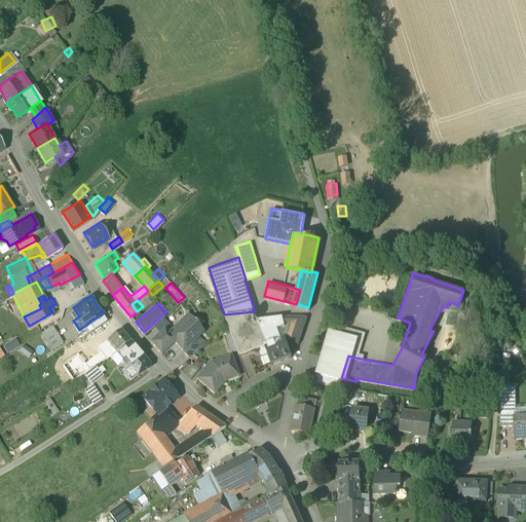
[(137,311),(130,317),(136,322),(142,317),(137,311)]
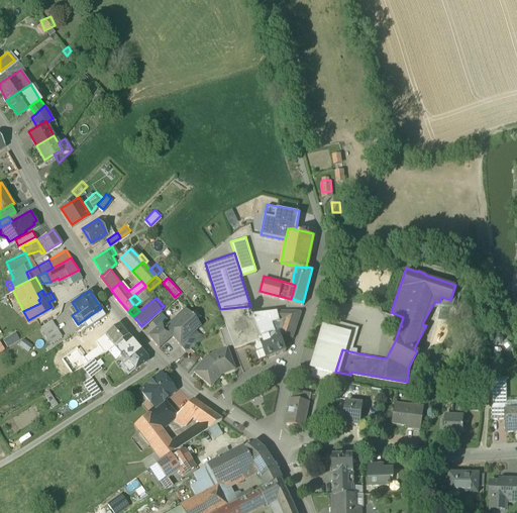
[(301,310),(299,309),(276,309),(276,310),(252,313),(249,306),(220,309),(226,325),(232,342),(234,346),(254,338),(260,336),(278,330),(279,331),(292,335),(301,310)]
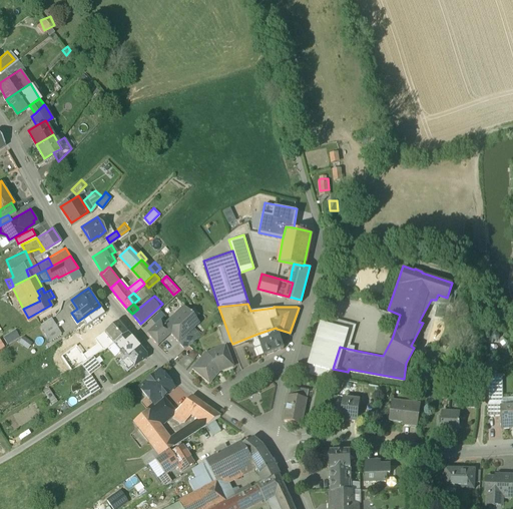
[(100,306),(89,313),(92,318),(104,311),(100,306)]
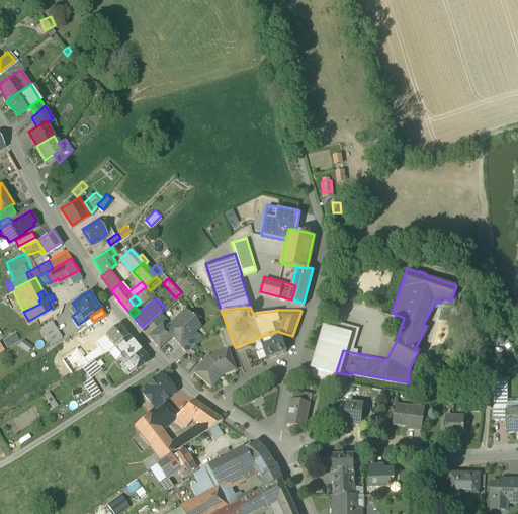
[(186,309),(167,327),(172,333),(172,334),(180,342),(200,324),(186,309)]
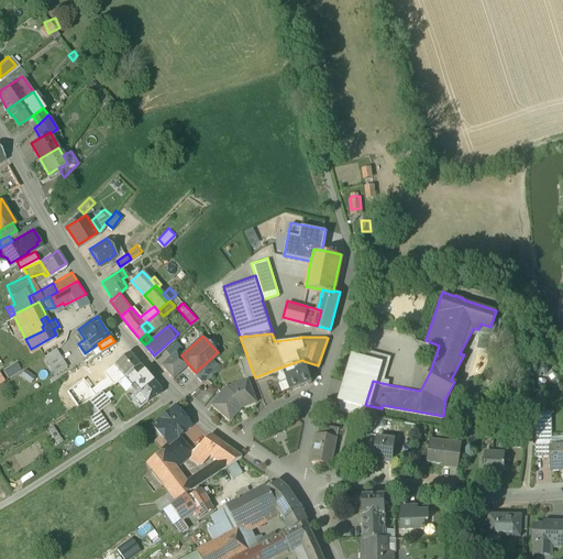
[(67,363),(56,346),(44,353),(54,372),(67,363)]
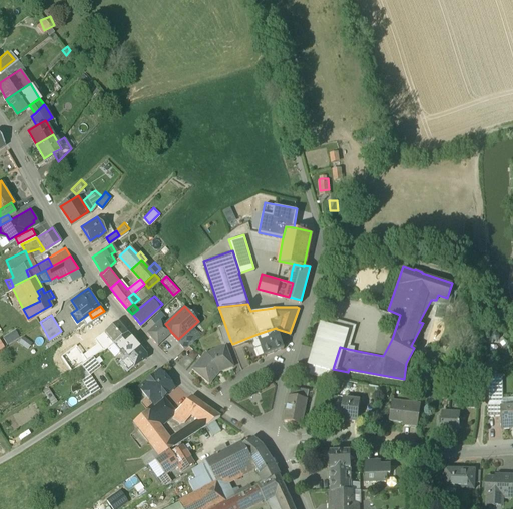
[(356,323),(335,317),(332,325),(345,329),(340,347),(348,349),(356,323)]
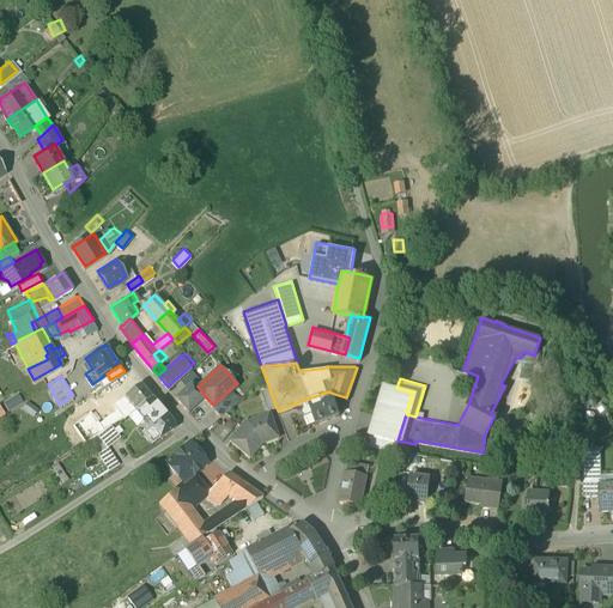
[(192,381),(176,395),(188,408),(189,408),(195,402),(204,395),(204,394),(198,387),(192,381)]
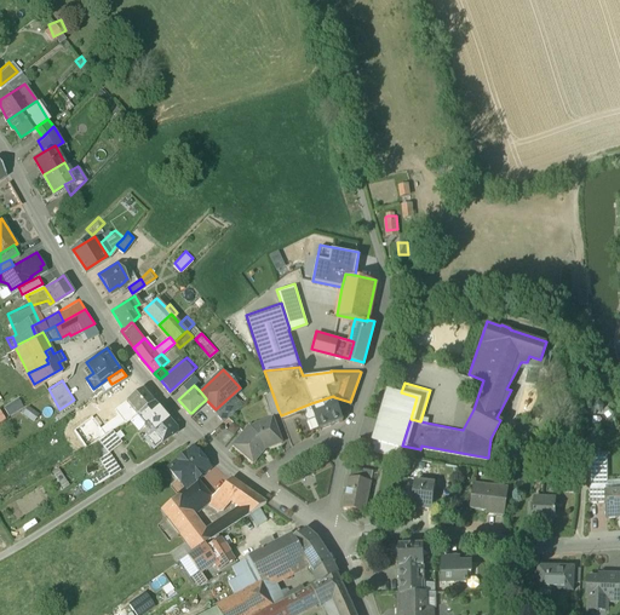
[(141,386),(125,397),(133,407),(130,409),(126,409),(120,413),(125,420),(137,412),(153,400),(141,386)]
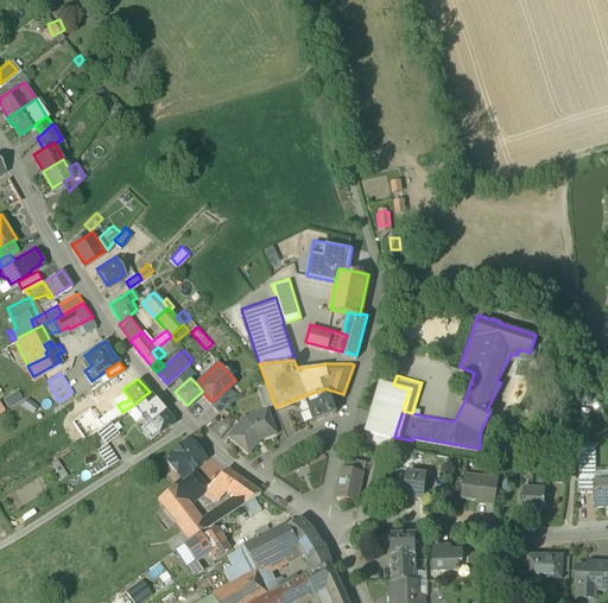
[(235,380),(211,401),(219,411),(242,388),(235,380)]
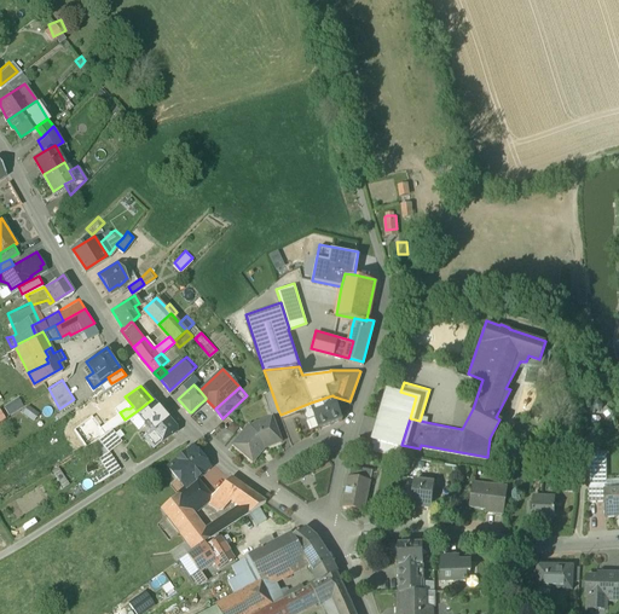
[(400,392),(386,387),(371,436),(376,438),(372,447),(398,455),(401,445),(410,418),(416,397),(400,392)]
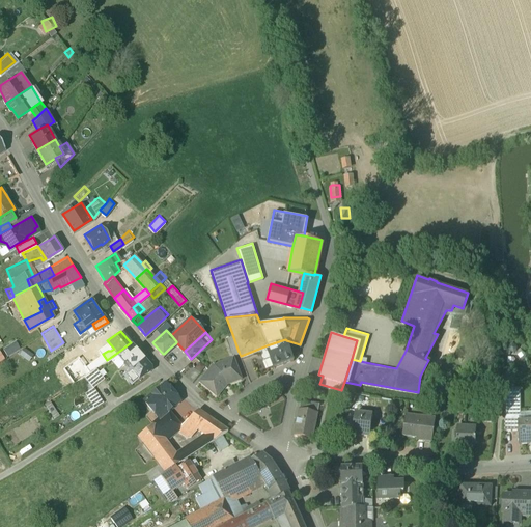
[(232,334),(225,337),(231,354),(239,352),(232,334)]
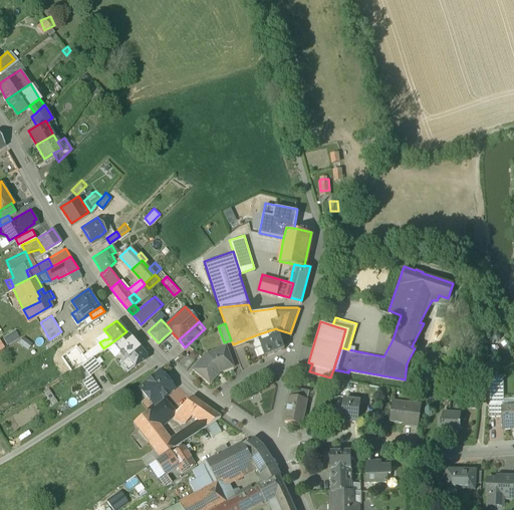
[(10,341),(22,333),(18,326),(6,335),(10,341)]
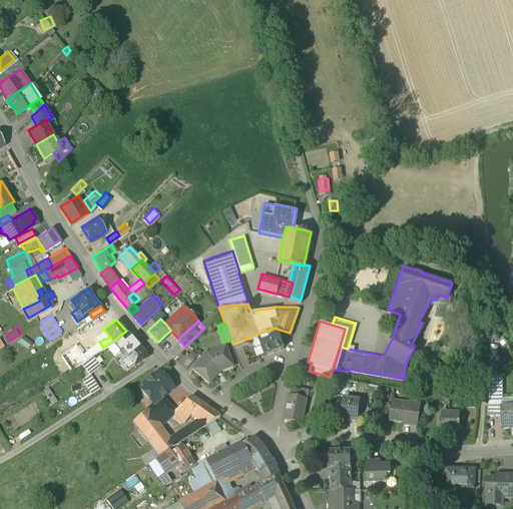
[(276,328),(258,334),(264,351),(265,353),(283,346),(277,329),(276,328)]
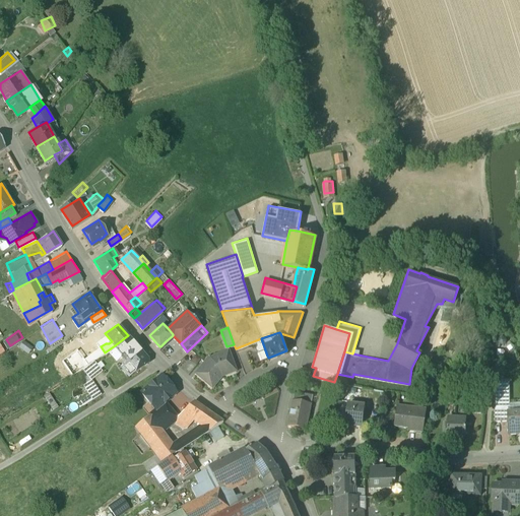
[(128,335),(115,345),(121,353),(123,352),(129,360),(140,349),(128,335)]
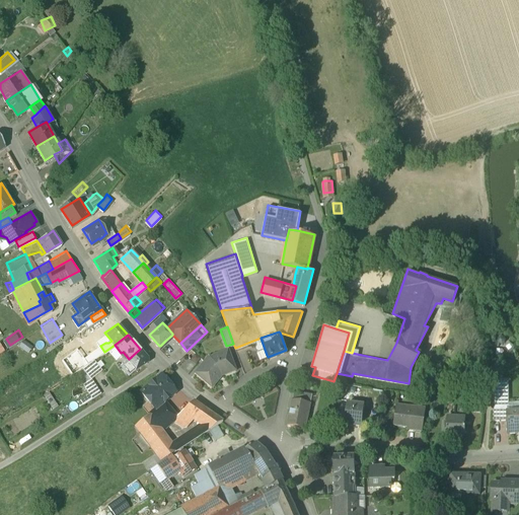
[(25,338),(22,343),(30,349),(33,344),(25,338)]
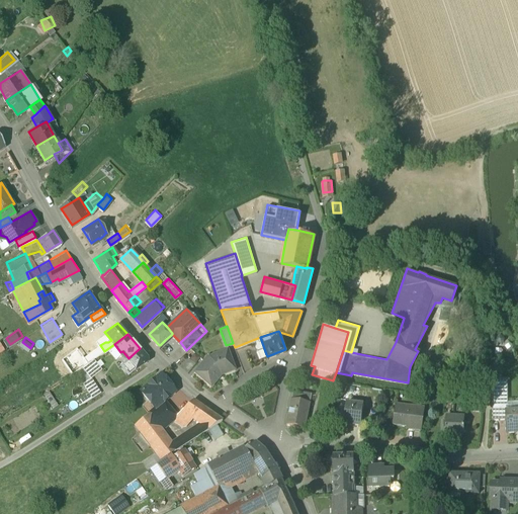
[(266,354),(260,337),(255,339),(255,340),(256,342),(255,345),(255,347),(258,348),(261,356),(266,354)]
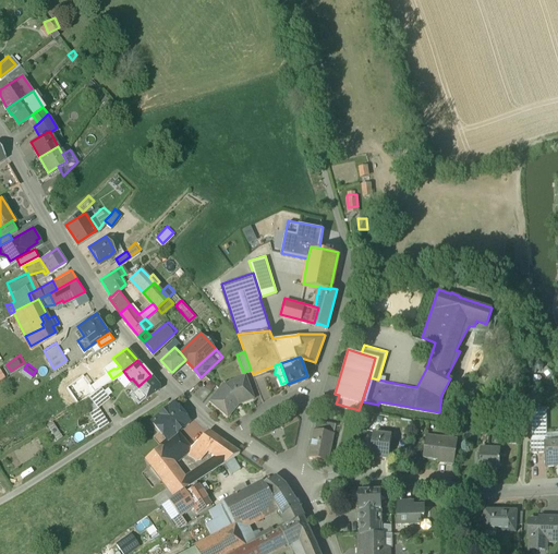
[(77,400),(94,388),(91,384),(83,371),(65,383),(77,400)]
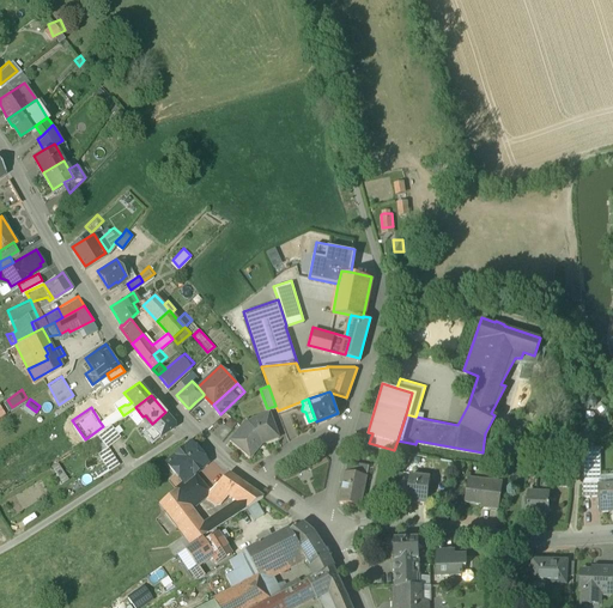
[(119,408),(113,413),(99,421),(103,426),(110,423),(123,415),(119,408)]
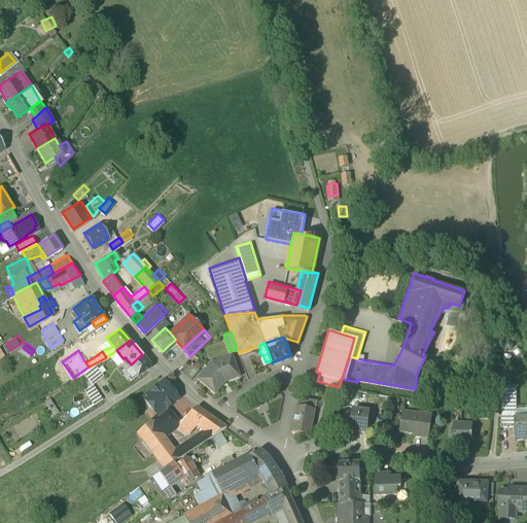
[(142,354),(131,364),(128,367),(127,367),(123,370),(130,379),(149,365),(149,358),(144,352),(142,353),(142,354)]
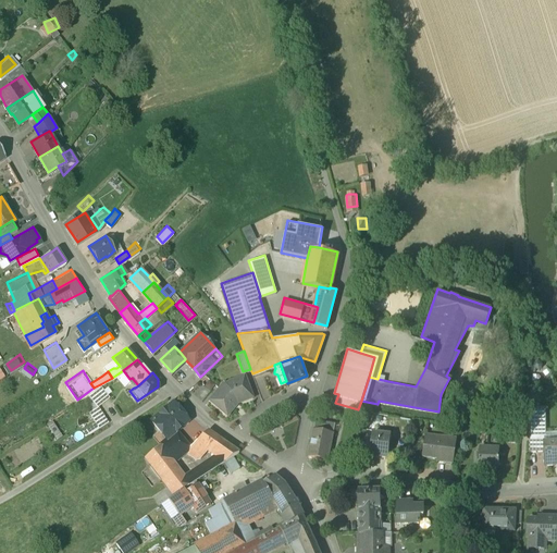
[(245,376),(223,383),(222,382),(209,397),(226,413),(237,401),(252,394),(245,376)]
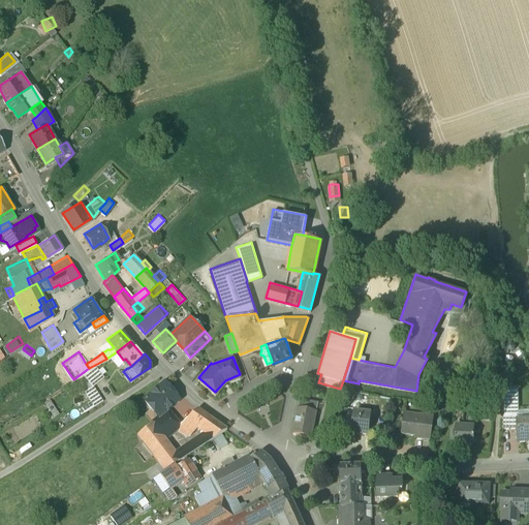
[(103,375),(95,365),(89,368),(98,379),(103,375)]
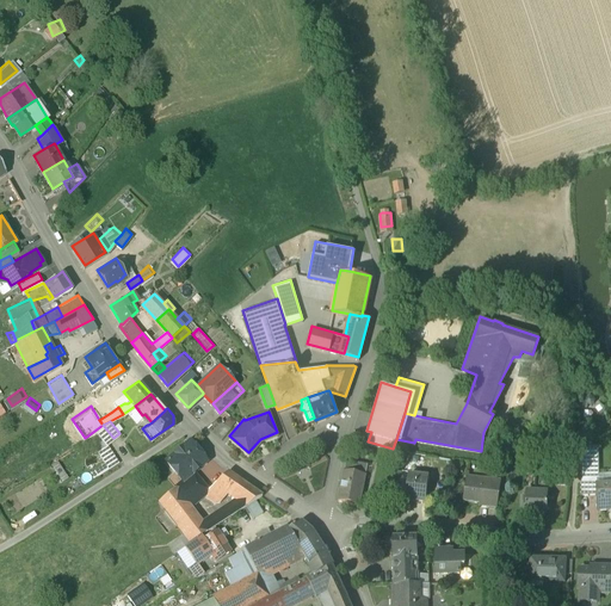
[(113,438),(103,425),(96,431),(106,443),(113,438)]
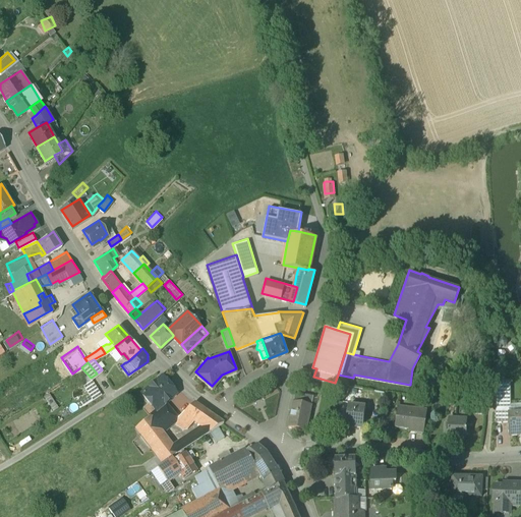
[(162,374),(141,391),(156,407),(165,400),(175,391),(162,374)]
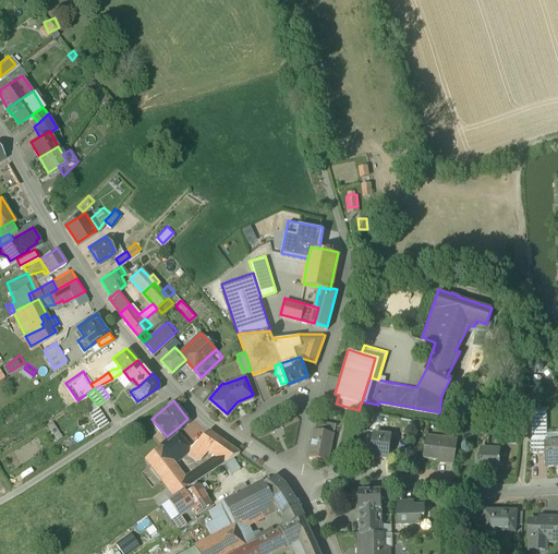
[(546,433),(545,407),(531,407),(530,433),(530,434),(544,433),(546,433)]
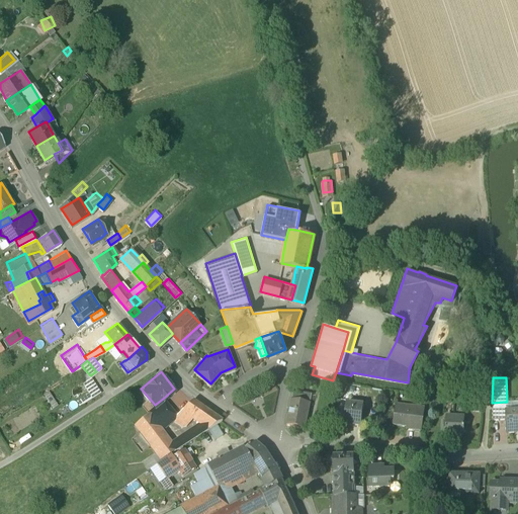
[(312,392),(293,388),(286,422),(305,425),(312,392)]
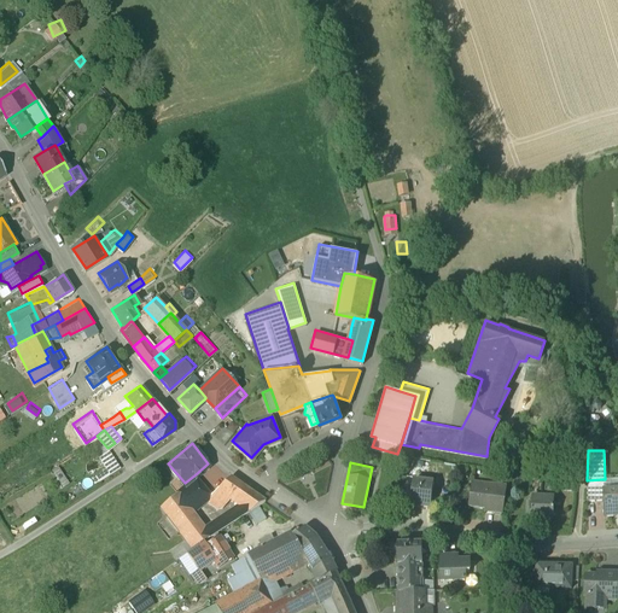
[(252,490),(231,473),(229,473),(210,492),(207,496),(216,503),(219,500),(222,505),(231,496),(242,505),(252,490)]
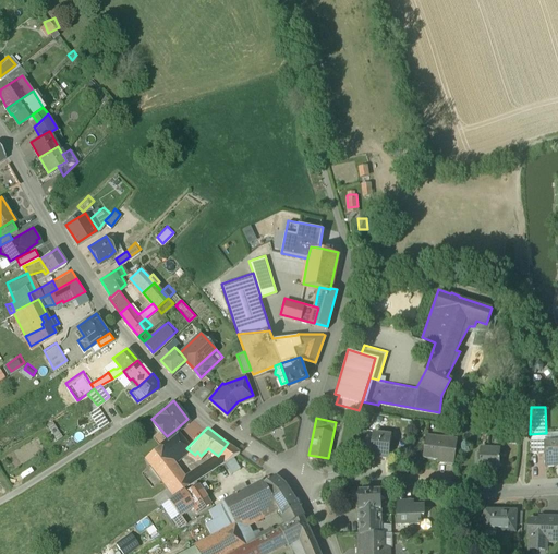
[(190,445),(177,429),(167,436),(160,442),(173,459),(186,448),(190,445)]
